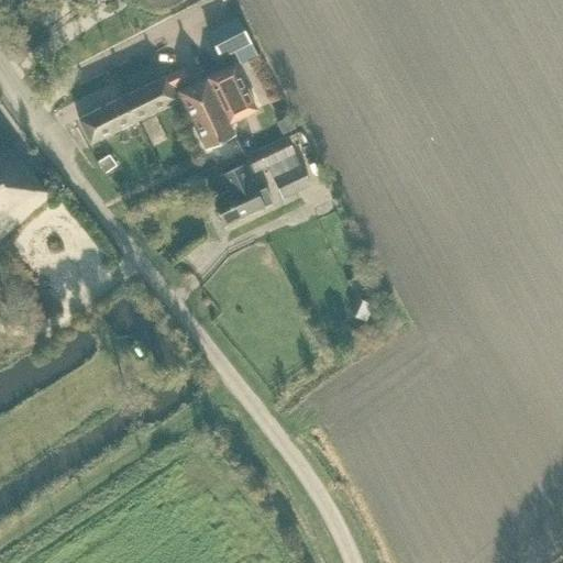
[(222,61),(250,46),(235,21),(209,35),(222,61)]
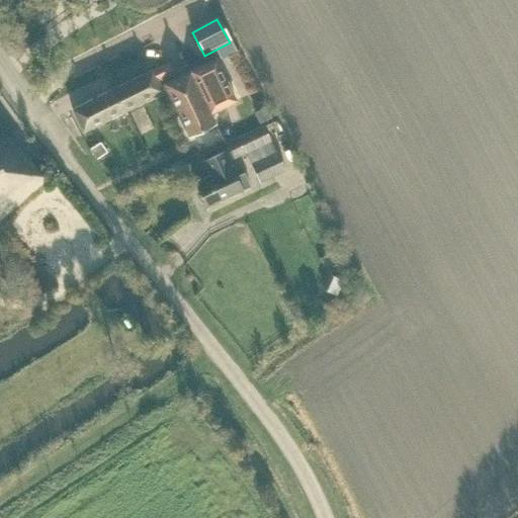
[(189,71),(194,81),(210,113),(229,104),(236,101),(214,59),(208,62),(189,71)]
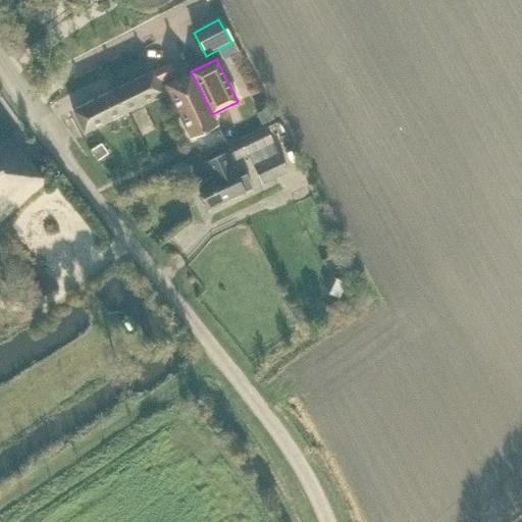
[(153,70),(159,84),(175,75),(169,62),(153,70)]
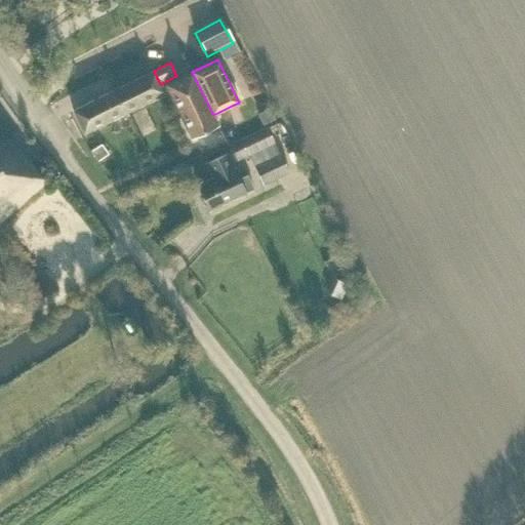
[(113,91),(124,113),(164,93),(160,84),(154,71),(113,91)]
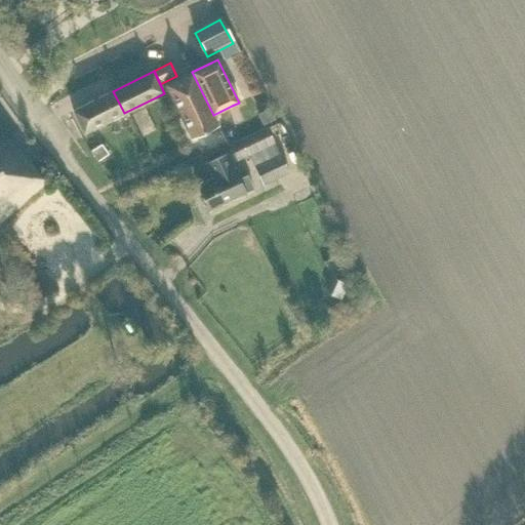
[(192,72),(165,85),(169,94),(189,132),(191,137),(193,136),(194,138),(218,127),(213,115),(197,82),(192,72)]
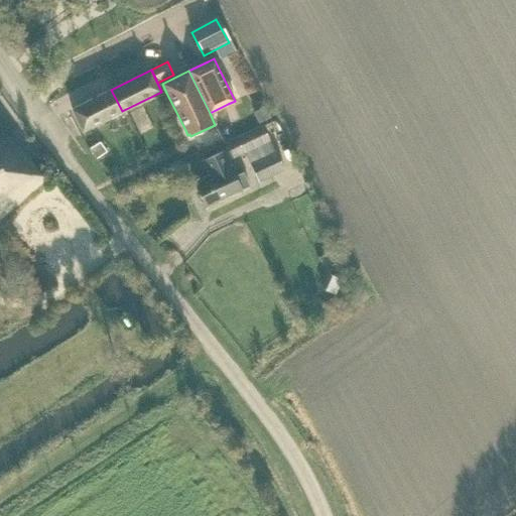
[(71,109),(82,130),(83,131),(85,130),(122,112),(111,90),(71,109)]
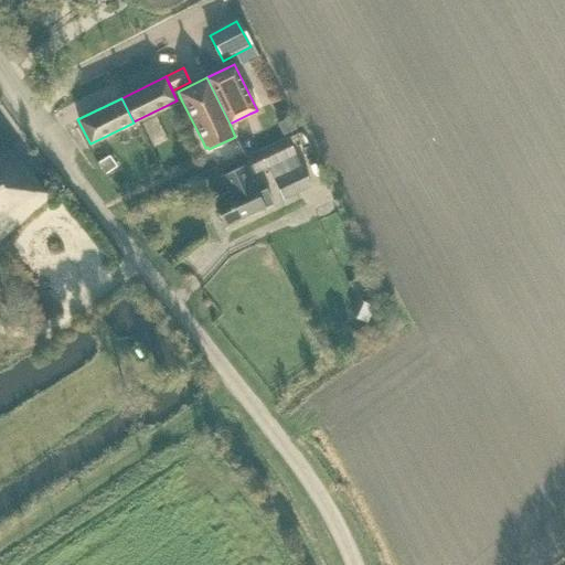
[(276,124),(283,136),(287,134),(296,129),(289,117),(281,121),(276,124)]
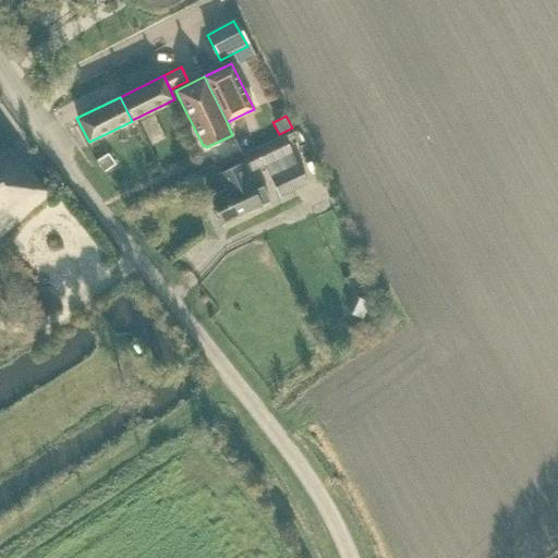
[(266,171),(284,161),(294,158),(286,140),(283,136),(241,156),(250,173),(264,166),(266,171)]
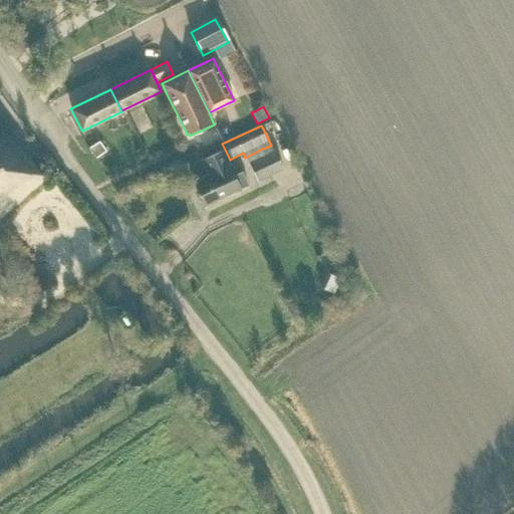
[(0,217),(44,179),(1,130),(0,127),(0,217)]
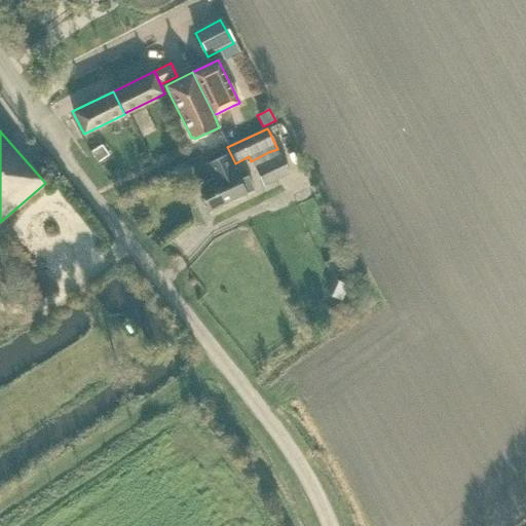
[(108,155),(101,145),(90,152),(98,162),(108,155)]
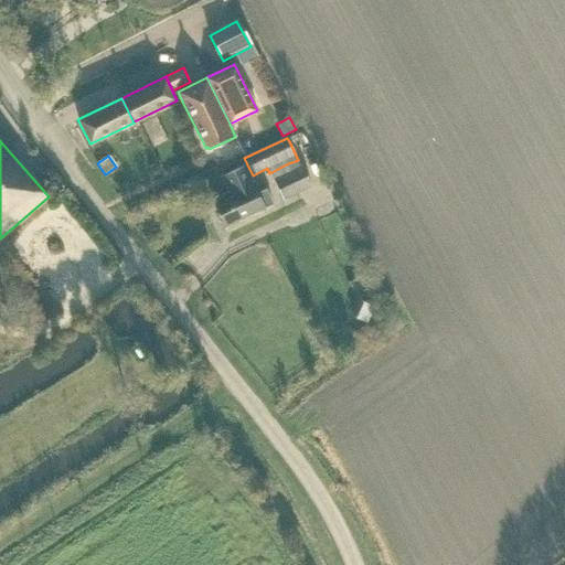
[(311,187),(298,160),(288,163),(269,173),(278,190),(283,201),(311,187)]
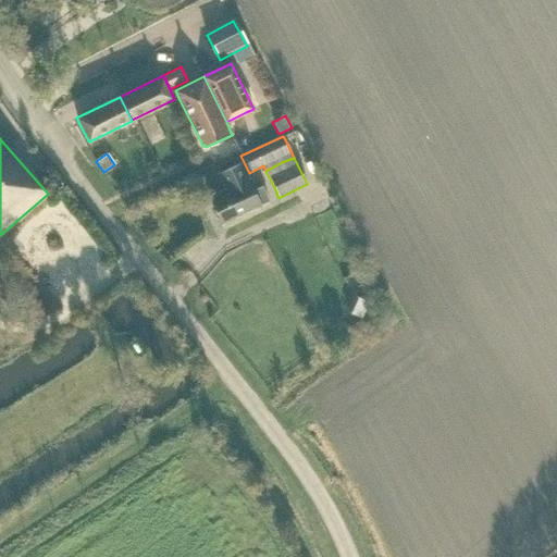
[(221,223),(261,205),(269,200),(262,186),(254,189),(248,178),(240,162),(217,173),(223,189),(209,197),(221,223)]
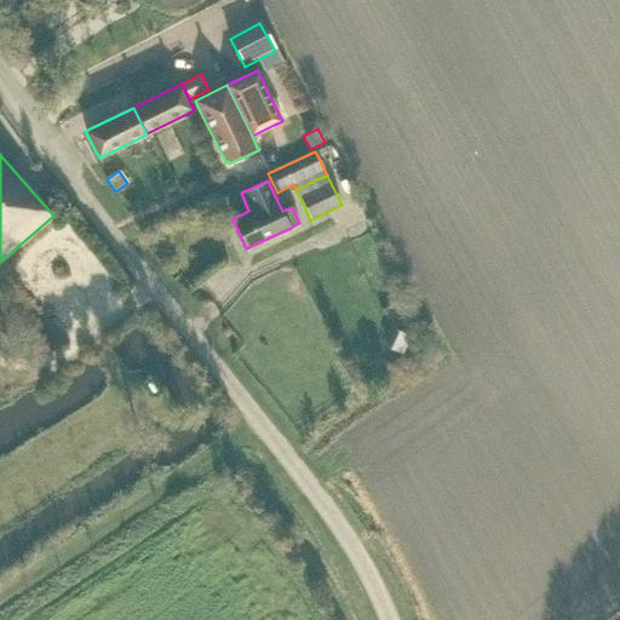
[(402,354),(409,336),(394,328),(385,346),(402,354)]
